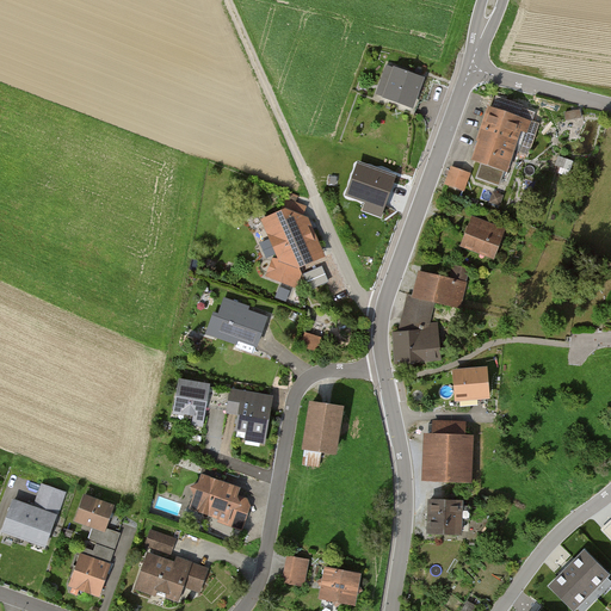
[(414,106),(425,73),(389,61),(378,96),(414,106)]
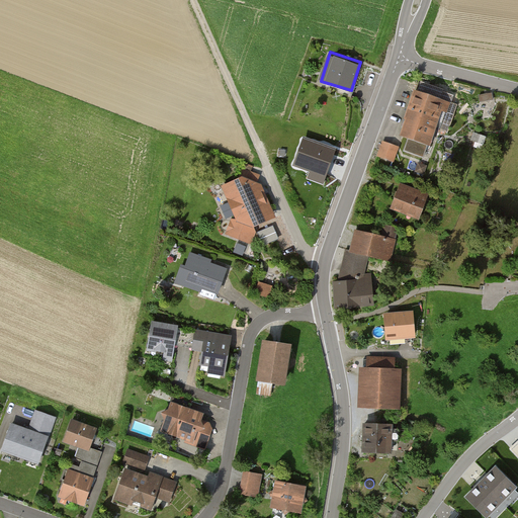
[(448,102),(416,91),(401,137),(434,147),(448,102)]
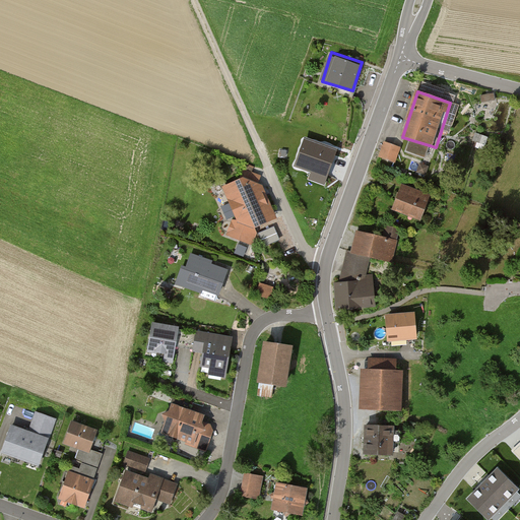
[(337,150),(306,140),(297,167),(328,177),(337,150)]
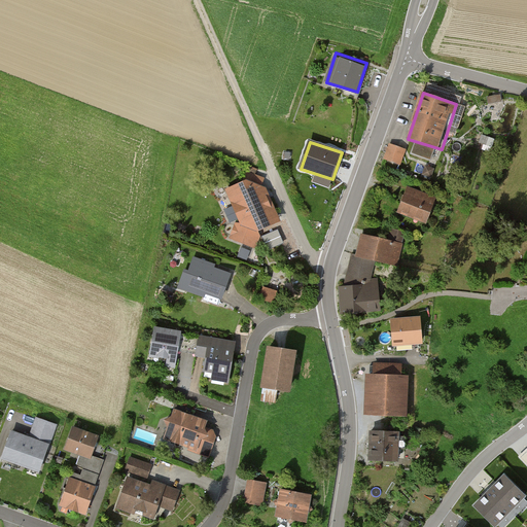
[(389,144),(385,161),(403,166),(408,148),(389,144)]
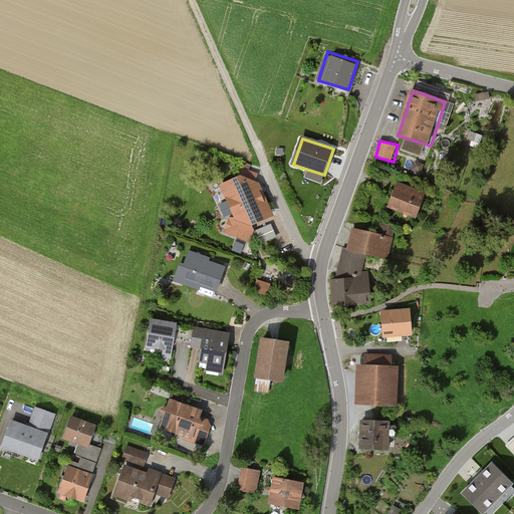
[(235,180),(220,186),(234,217),(231,216),(224,233),(250,242),(256,227),(276,218),(260,184),(256,183),(259,176),(240,168),(235,180)]
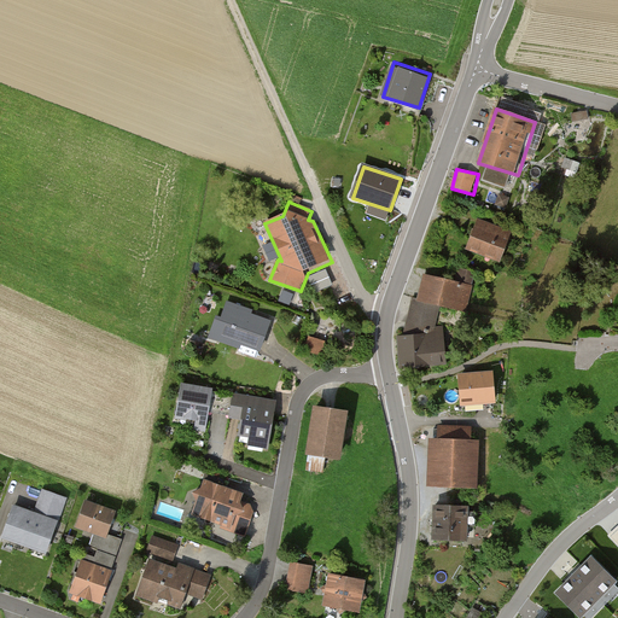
[(514,232),(479,219),(467,249),(503,262),(514,232)]
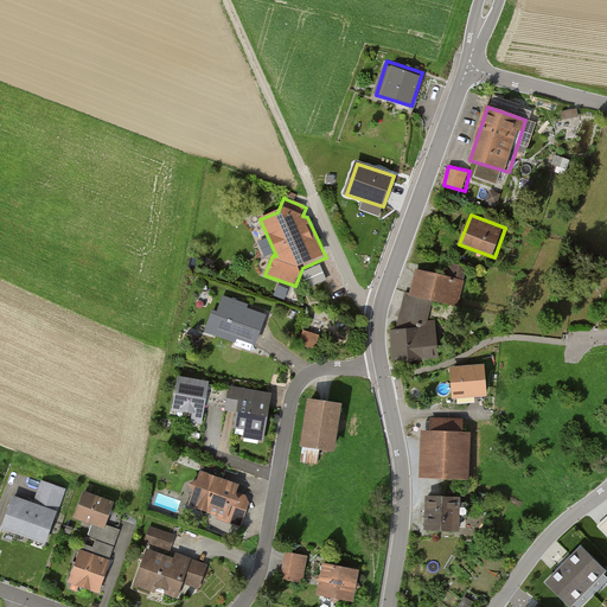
[(396,328),(390,330),(394,363),(441,358),(435,321),(429,321),(433,301),(459,307),(465,281),(417,268),(410,294),(404,292),(396,328)]
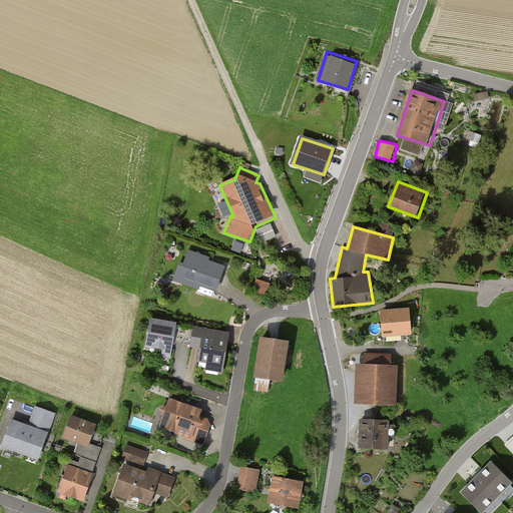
[(208,258),(190,251),(180,282),(200,288),(201,285),(217,290),(224,267),(207,262),(208,258)]
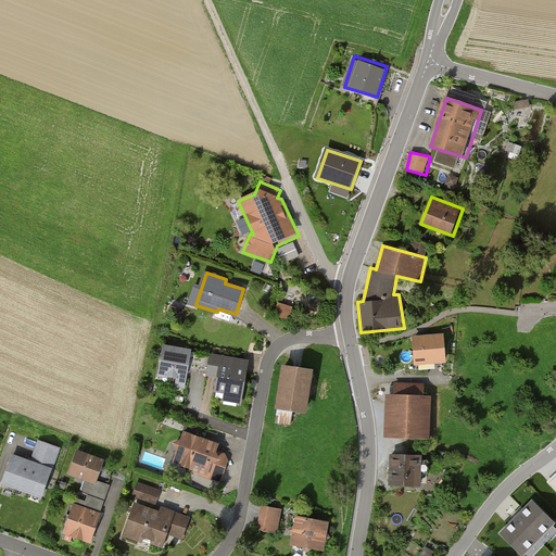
[(289,321),(295,310),(280,302),(274,314),(289,321)]
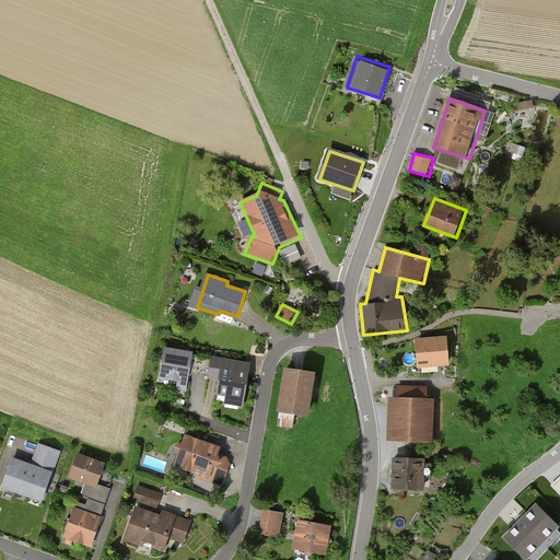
[(448,336),(413,340),(417,372),(452,369),(448,336)]
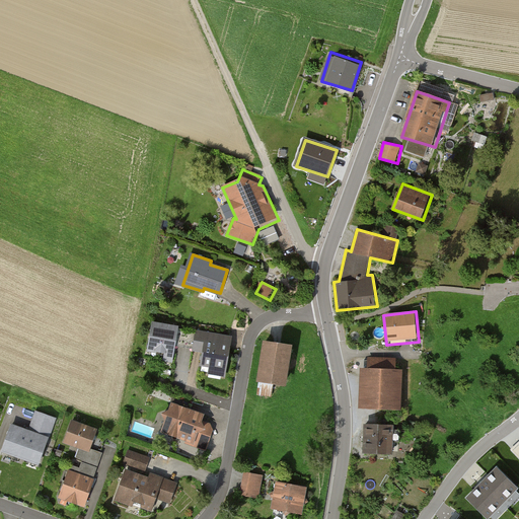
[(179,326),(153,322),(149,351),(165,354),(164,362),(174,363),(179,326)]
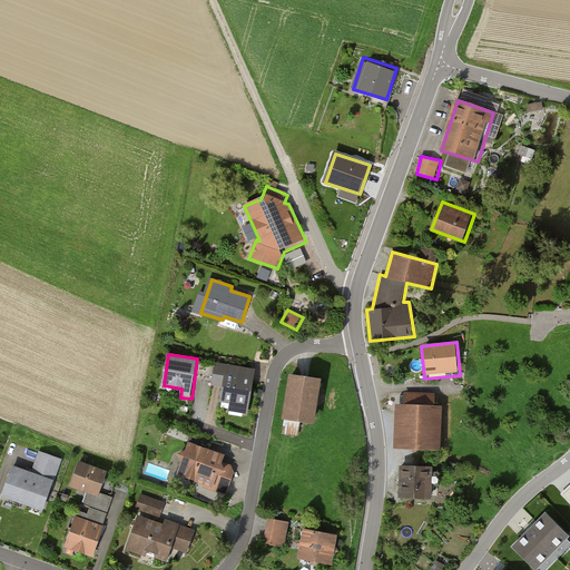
[(256,369),(215,362),(212,386),(224,387),(222,402),(231,404),(229,410),(248,413),(256,369)]
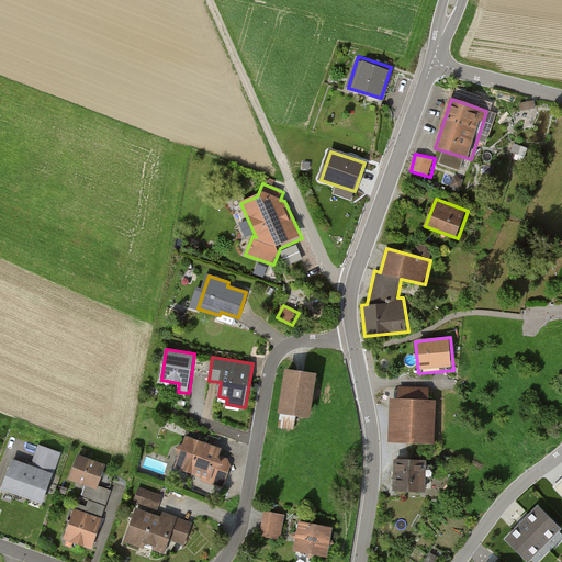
[(318,373),(285,369),(279,414),(312,418),(318,373)]
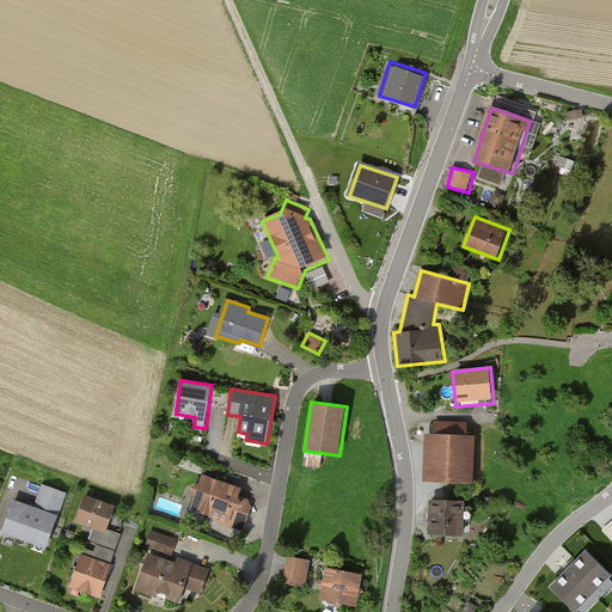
[(433,434),(424,434),(423,483),(473,484),(475,438),(469,438),(469,423),(433,422),(433,434)]
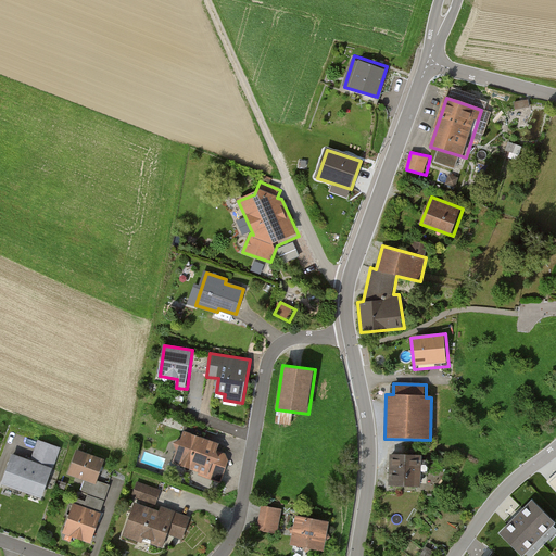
[(277,422),(293,425),(293,417),(278,415),(277,422)]
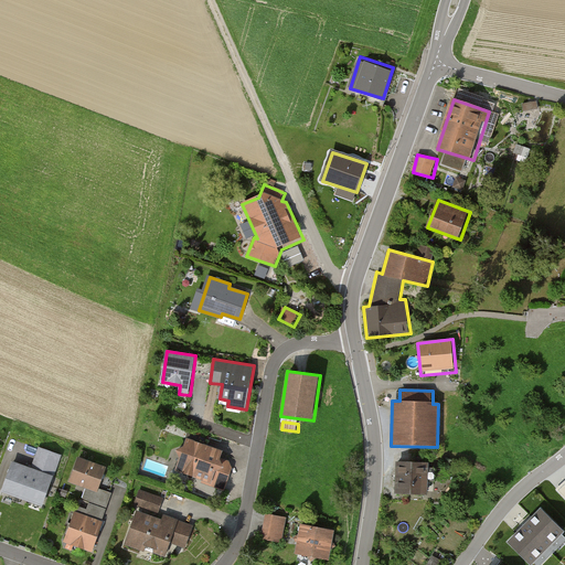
[(224,450),(188,438),(176,472),(201,480),(200,483),(224,491),(233,468),(230,461),(221,458),(224,450)]
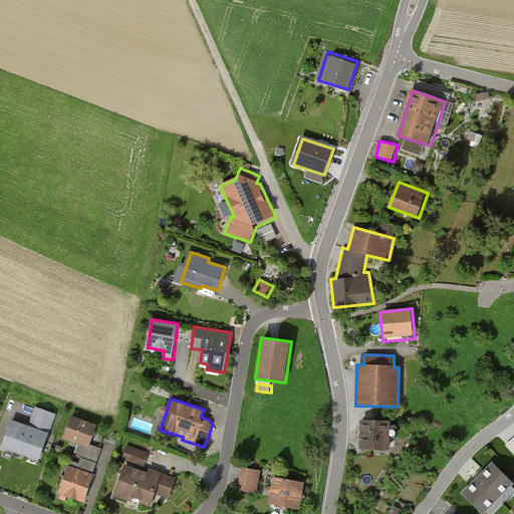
[(29,425),(12,420),(2,449),(40,462),(57,414),(35,407),(29,425)]
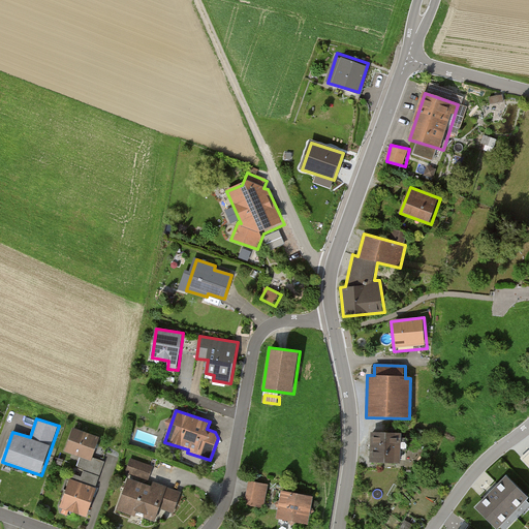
[(100,437),(74,428),(65,452),(92,462),(100,437)]
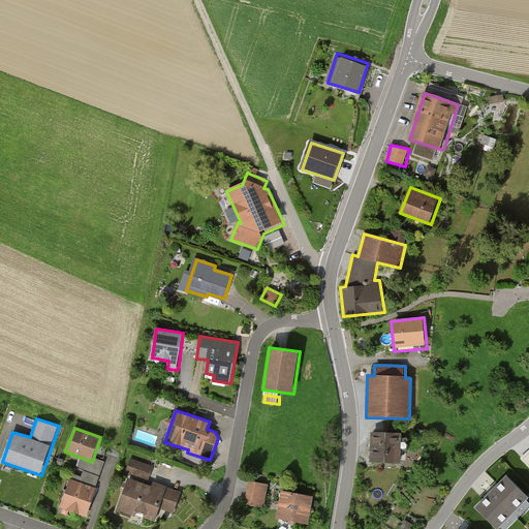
[(402,434),(372,433),(371,464),(401,465),(402,434)]
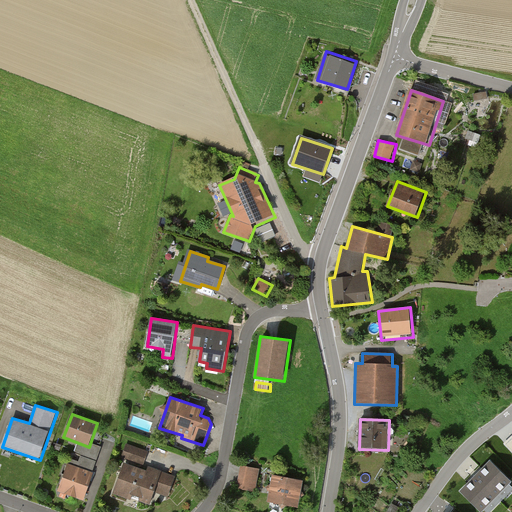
[(149,451),(126,443),(122,458),(145,465),(149,451)]
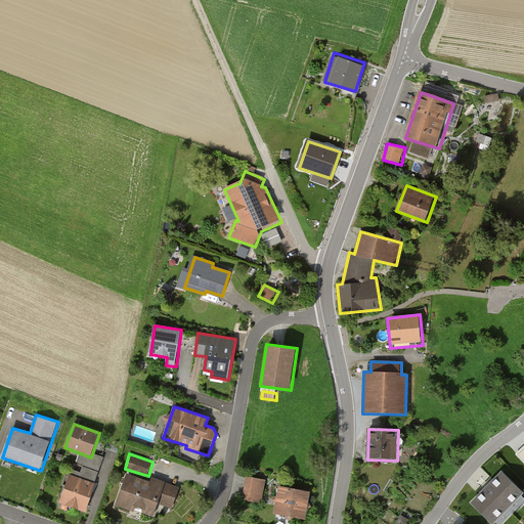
[(499,472),(485,487),(508,508),(523,492),(499,472)]
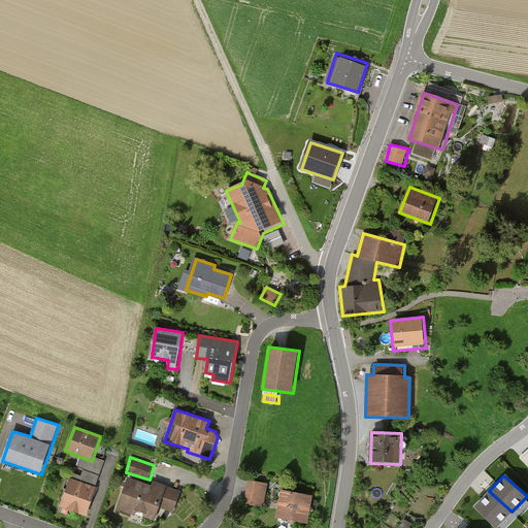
[(152,485),(128,476),(119,504),(156,518),(159,508),(174,515),(183,491),(153,481),(152,485)]
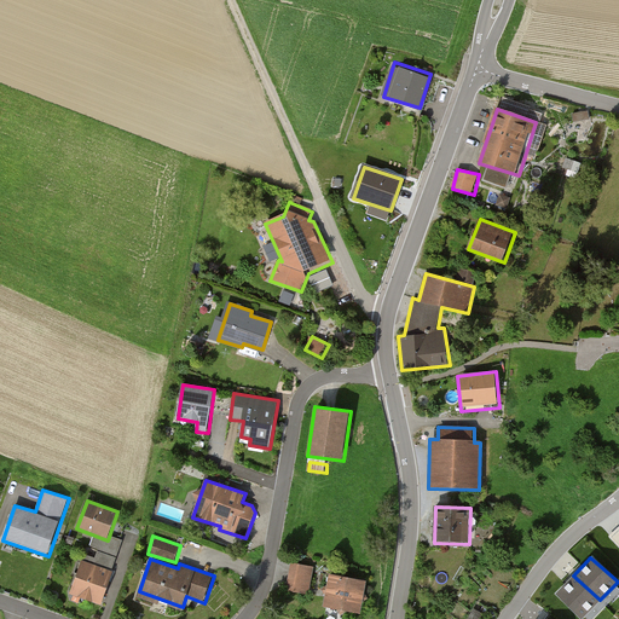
[(115,573),(84,561),(70,596),(100,608),(115,573)]
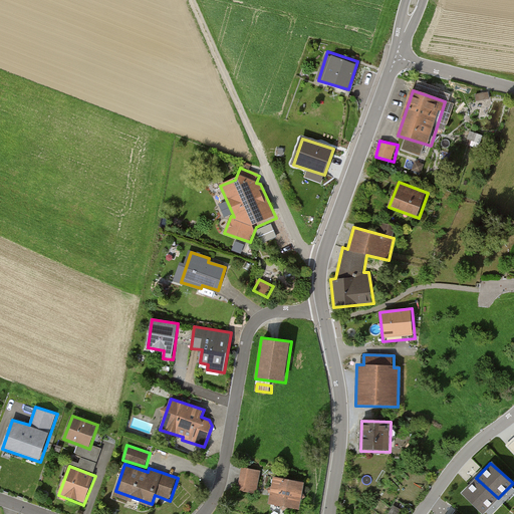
[(262,472),(242,468),(237,492),(257,496),(262,472)]
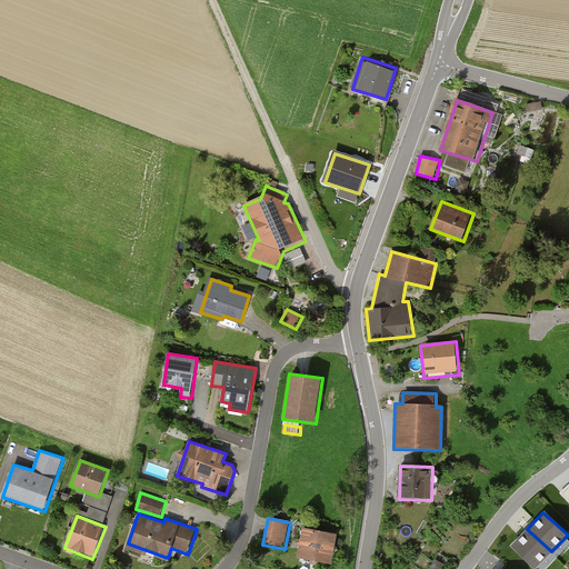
[(339,536),(303,529),(299,559),(333,566),(339,536)]
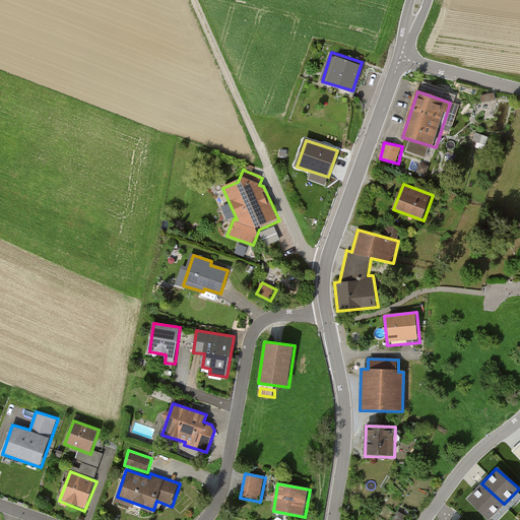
[(504,504),(481,483),(468,499),(491,517),(504,504)]
